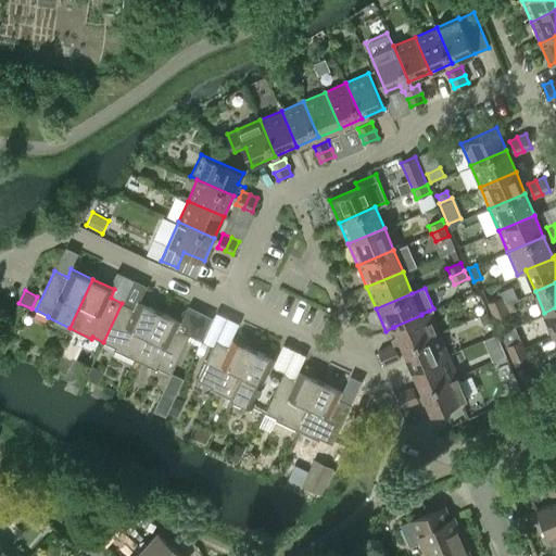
[(491,311),(505,304),(502,297),(488,302),(491,311)]
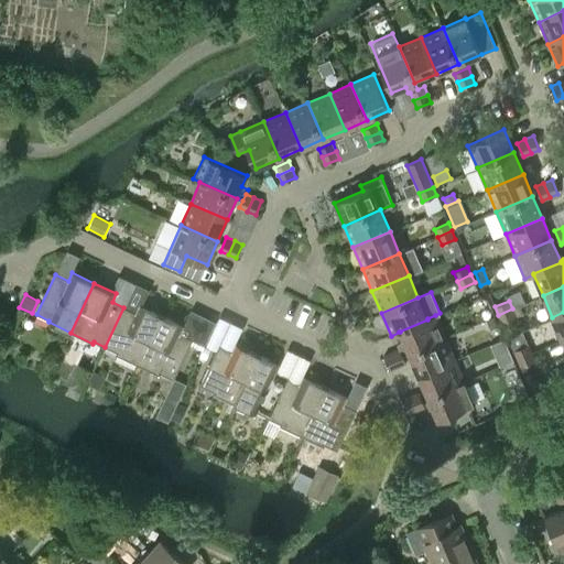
[(138,365),(162,315),(139,304),(136,313),(123,307),(105,347),(117,353),(116,355),(138,365)]
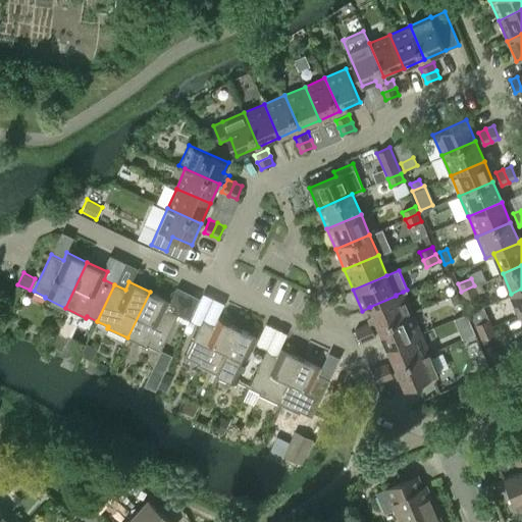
[(477,294),(474,285),(461,292),(464,299),(477,294)]
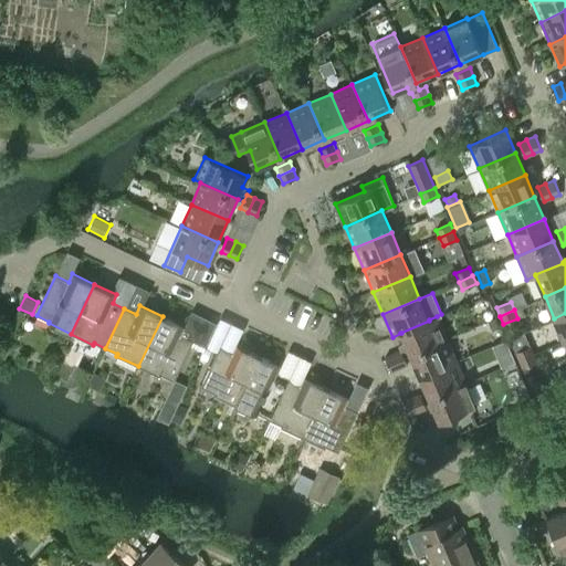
[(565,339),(565,313),(554,318),(564,341),(565,339)]
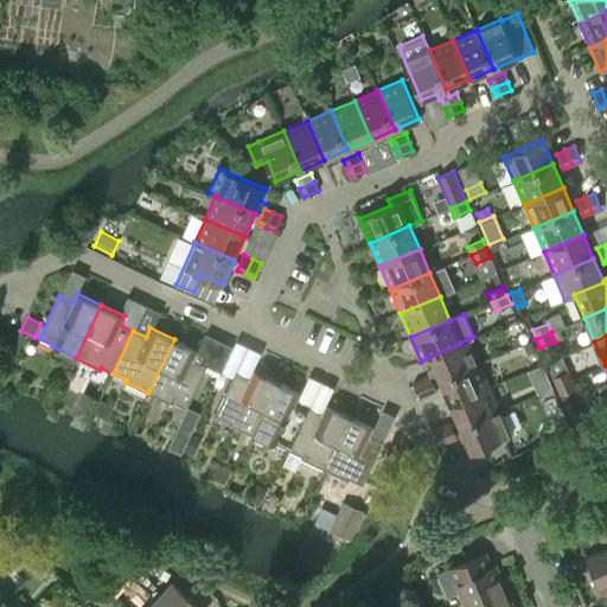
[(198,351),(174,339),(148,393),(172,404),(173,402),(187,409),(208,365),(193,359),(198,351)]
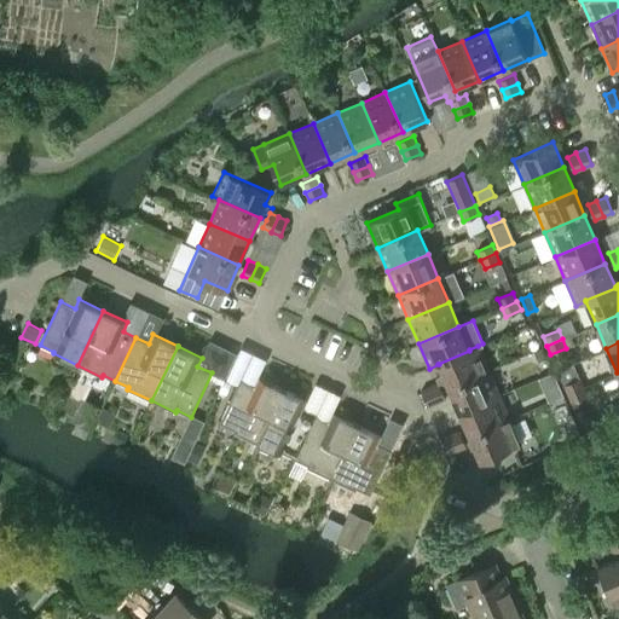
[(478,346),(469,350),(469,351),(438,364),(439,364),(444,376),(438,379),(439,383),(431,387),(437,403),(445,399),(443,391),(449,388),(489,370),(478,346)]
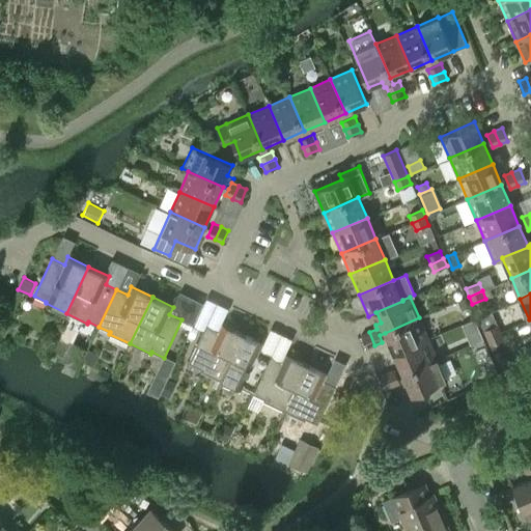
[(419,317),(385,333),(394,353),(428,338),(419,317)]
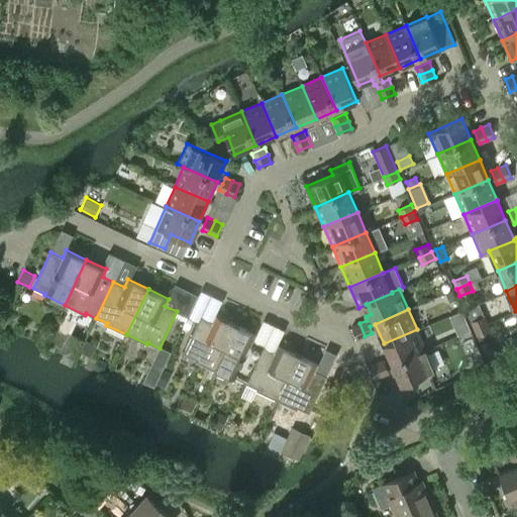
[(194,360),(214,370),(236,324),(216,315),(212,322),(201,317),(184,353),(195,358),(194,360)]
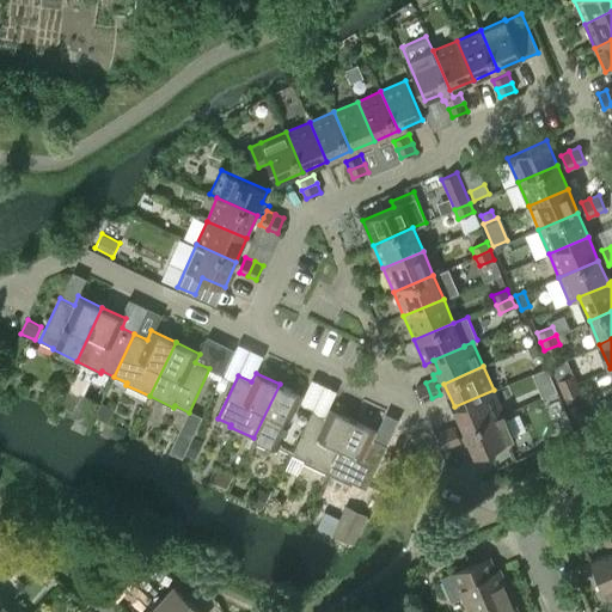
[(557,380),(558,384),(561,390),(576,383),(573,374),(557,380)]
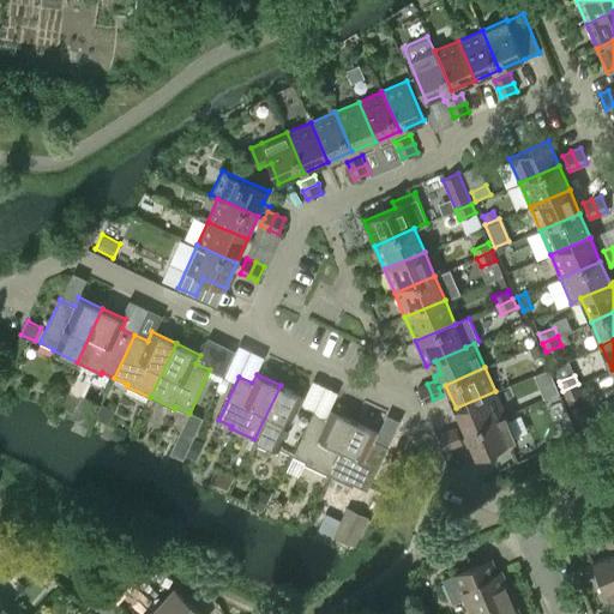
[(433,399),(427,384),(417,387),(425,403),(433,399)]
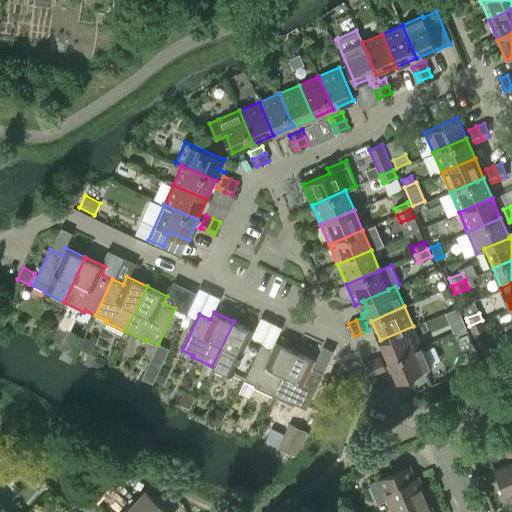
[(482,320),(469,326),(473,333),(479,330),(485,327),(482,320)]
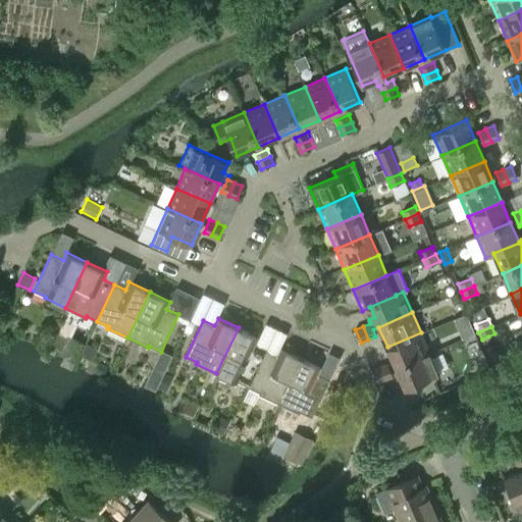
[(259,337),(239,327),(216,373),(237,383),(238,381),(249,386),(266,350),(256,345),(259,337)]
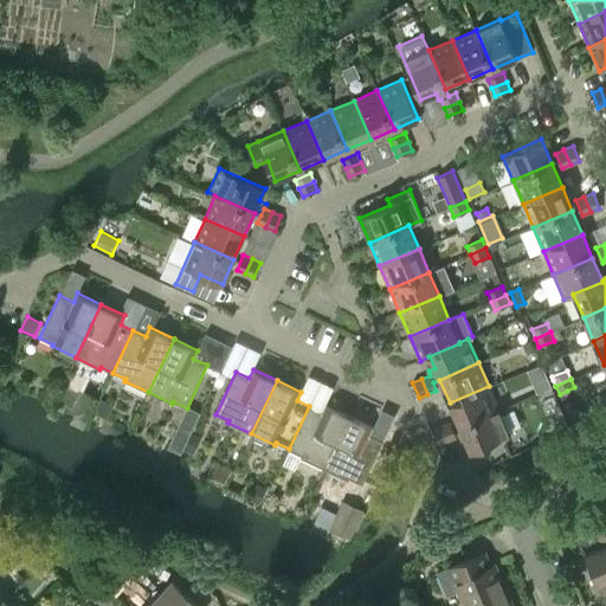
[(498,410),(489,386),(450,403),(459,426),(498,410)]
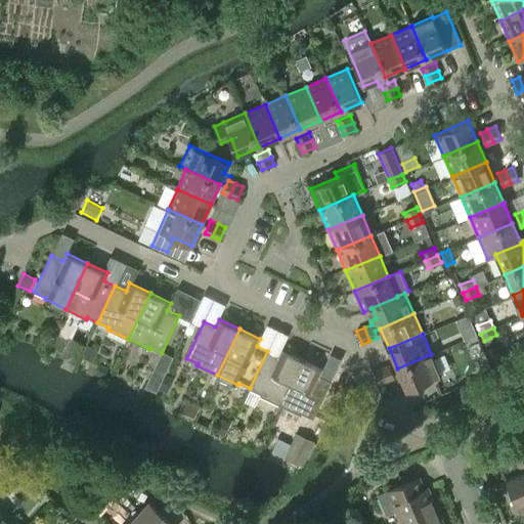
[(494,347),(490,338),(484,341),(488,350),(494,347)]
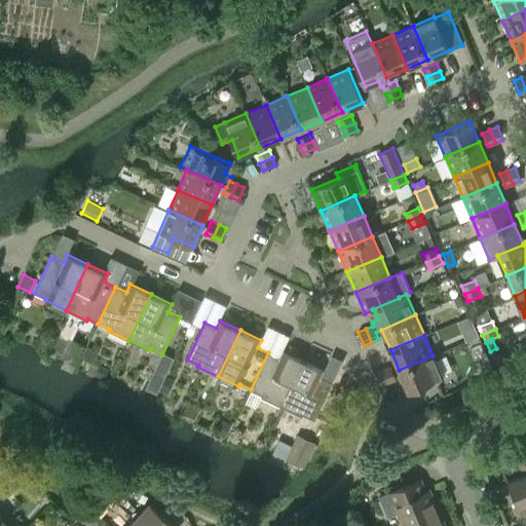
[(268,352),(251,389),(261,395),(261,397),(282,407),(303,360),(283,350),(279,358),(268,352)]
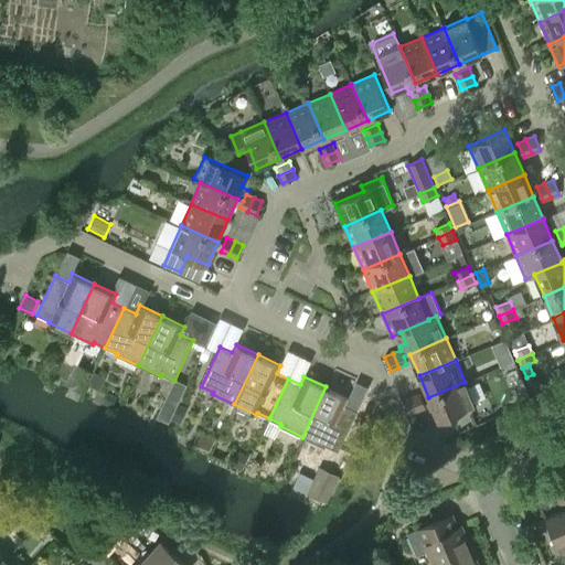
[(475,405),(465,382),(428,397),(438,420),(475,405)]
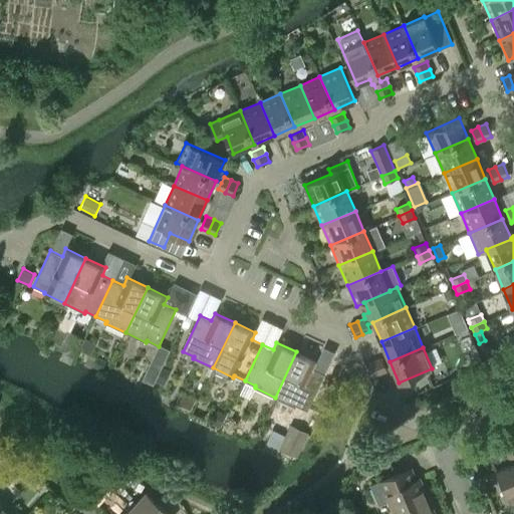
[(317,361),(296,351),(275,398),(295,407),(296,405),(307,411),(324,374),(313,368),(317,361)]
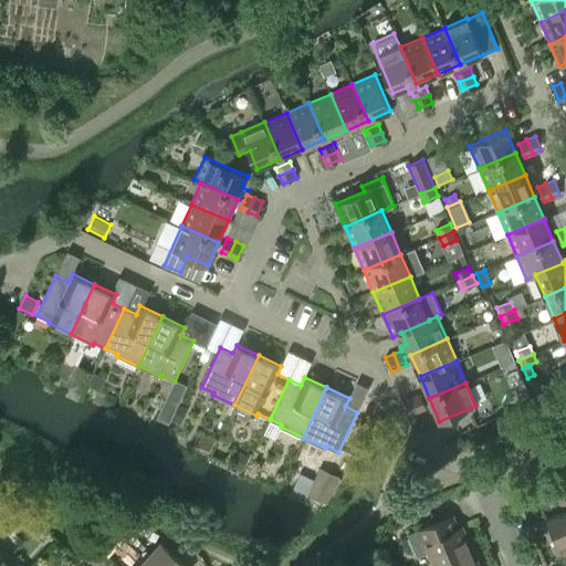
[(107,394),(103,404),(113,409),(117,398),(107,394)]
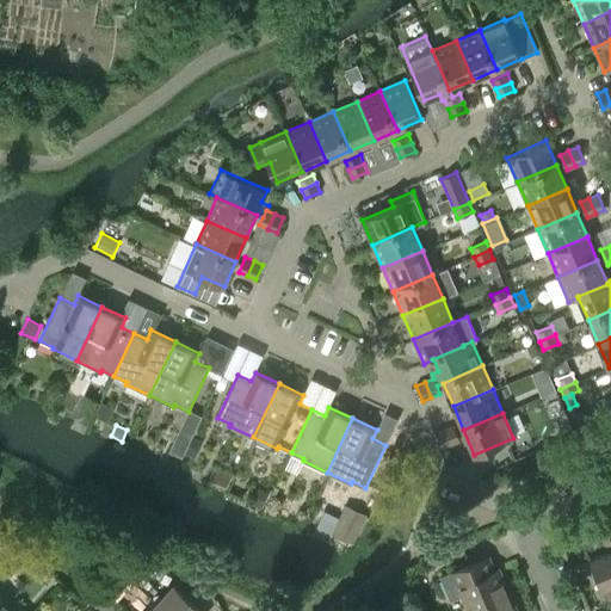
[(445,430),(451,445),(460,440),(454,426),(445,430)]
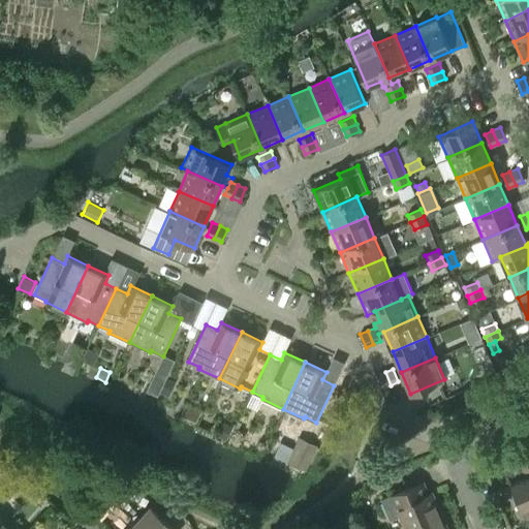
[(391,385),(385,372),(377,375),(383,389),(391,385)]
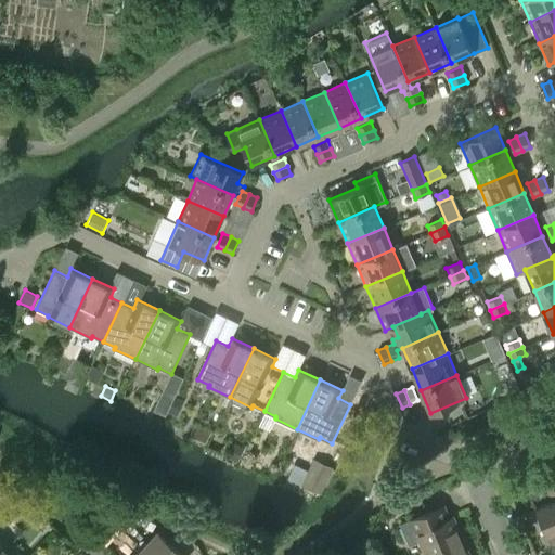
[(156,409),(168,414),(173,399),(163,395),(156,409)]
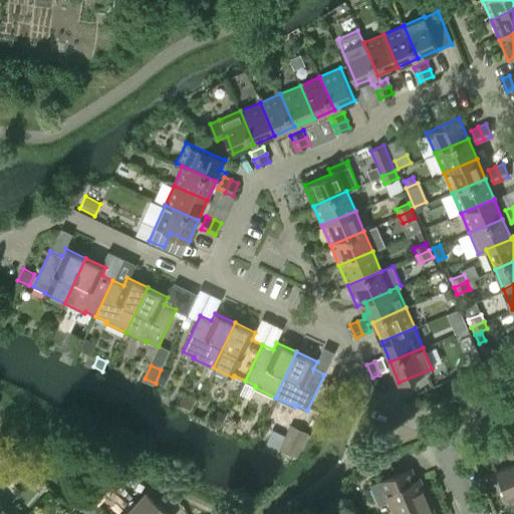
[(163,366),(157,380),(166,384),(172,370),(163,366)]
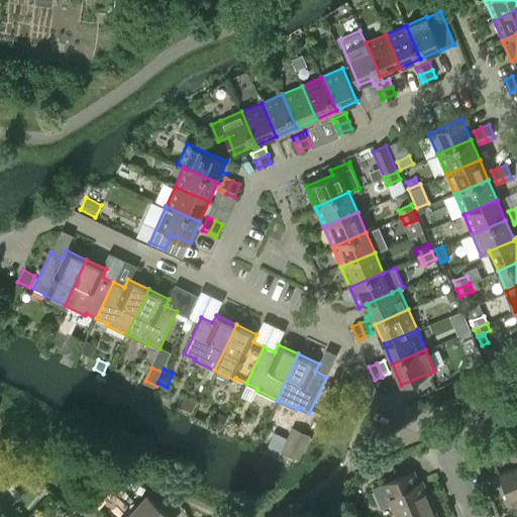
[(198,401),(183,394),(178,406),(193,413),(198,401)]
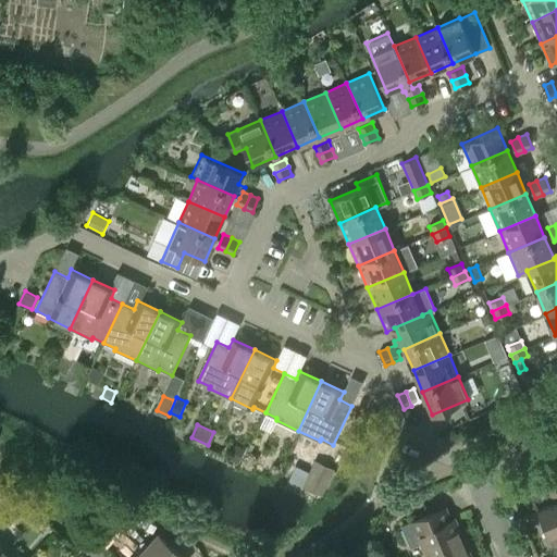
[(230,459),(238,462),(245,447),(237,444),(230,459)]
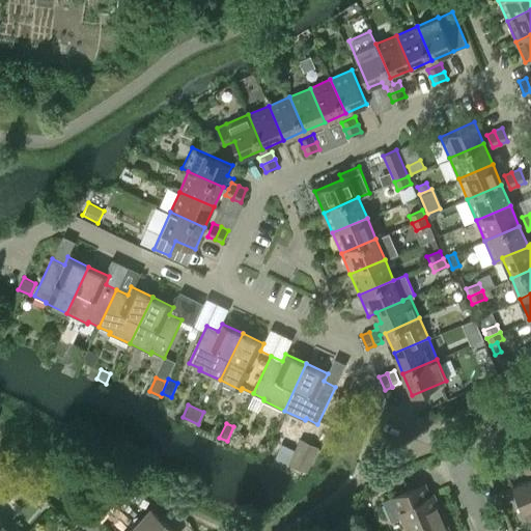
[(308,471),(309,470),(319,446),(300,438),(289,463),(308,471)]
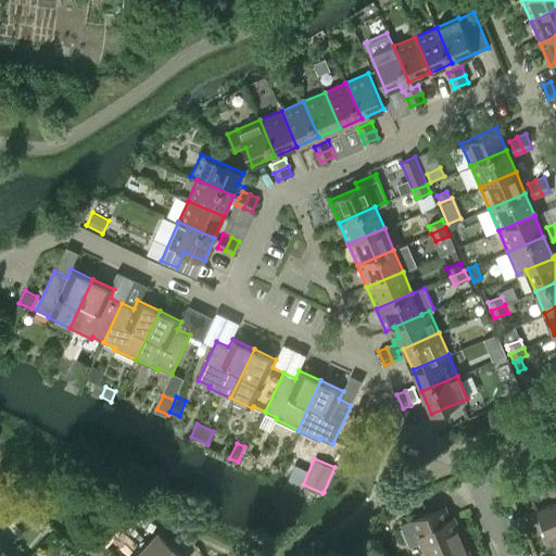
[(546,488),(555,483),(555,474),(543,480),(546,488)]
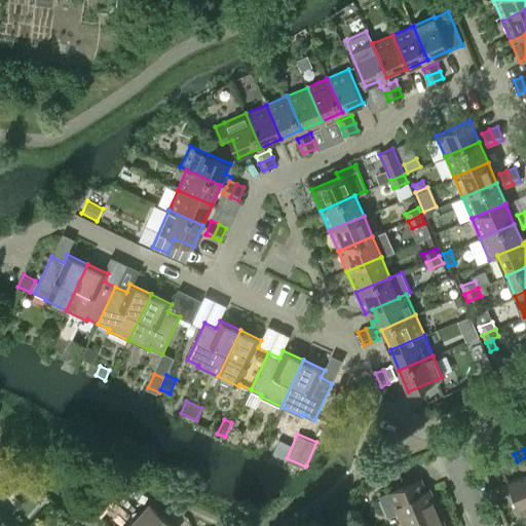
[(525,457),(517,461),(520,468),(525,466),(525,457)]
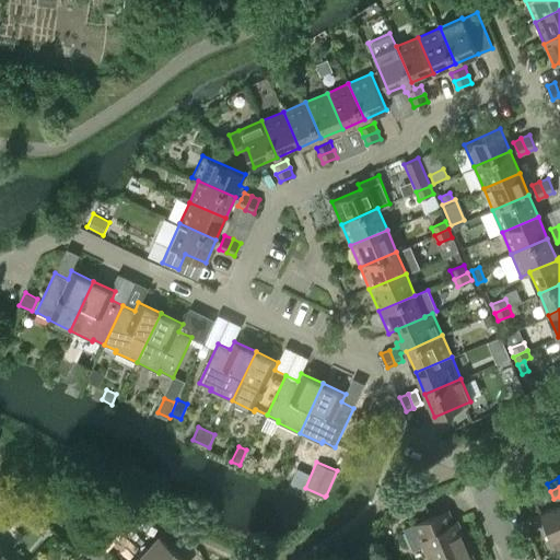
[(557,548),(559,546),(559,503),(540,512),(557,548)]
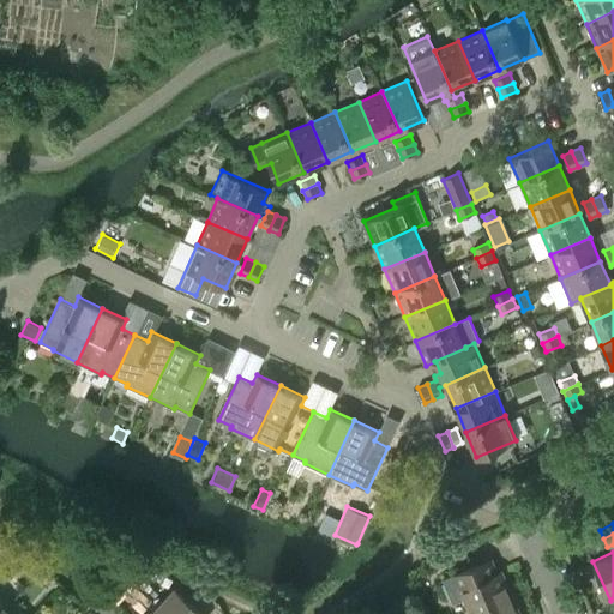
[(469,613),(471,613),(512,596),(501,571),(479,581),(473,566),(443,579),(452,603),(463,599),(469,613)]
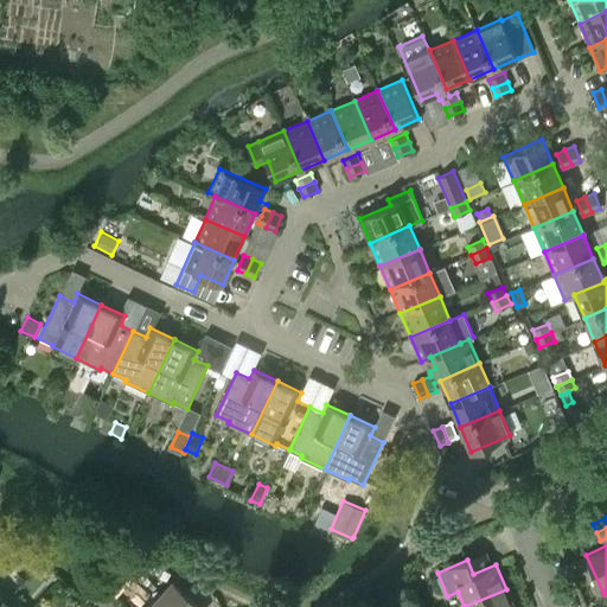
[(115,576),(109,581),(110,588),(117,590),(123,586),(122,579),(115,576)]
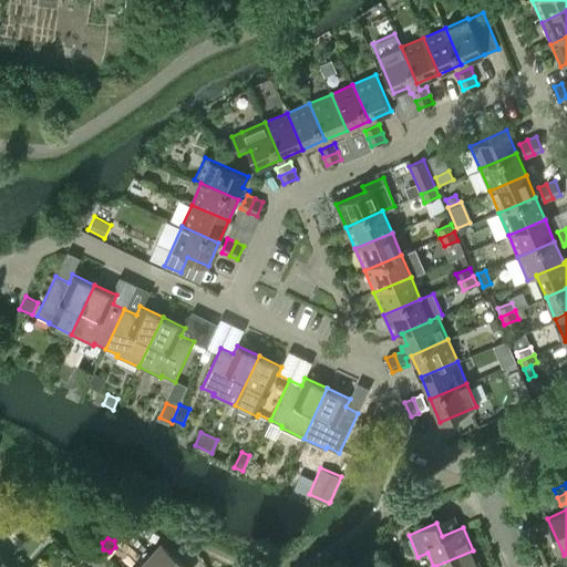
[(145,559),(153,566),(191,566),(163,542),(145,559)]
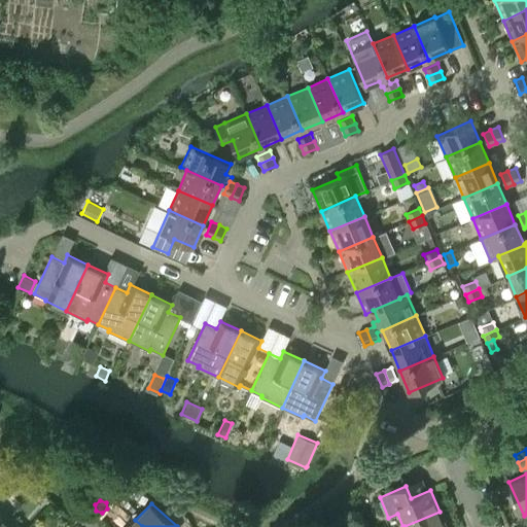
[(446,526),(440,512),(405,526),(446,526)]
